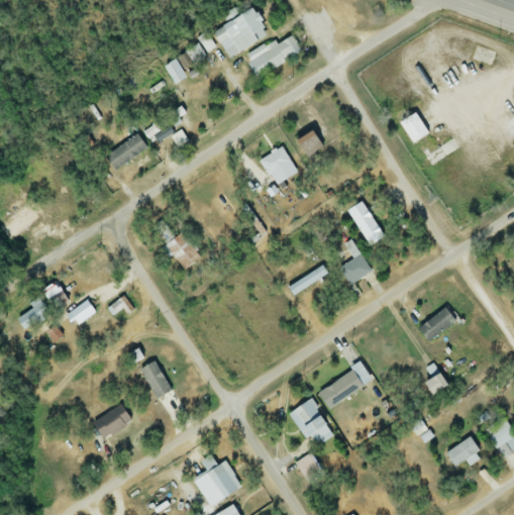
[(213,33),(230,59),(270,32),(252,7),(213,33)]
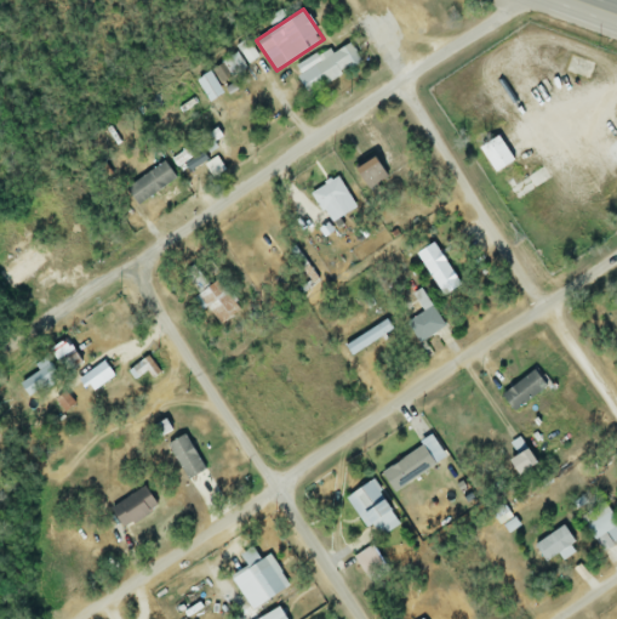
[(364,63),(352,43),(297,75),(308,95),(364,63)]
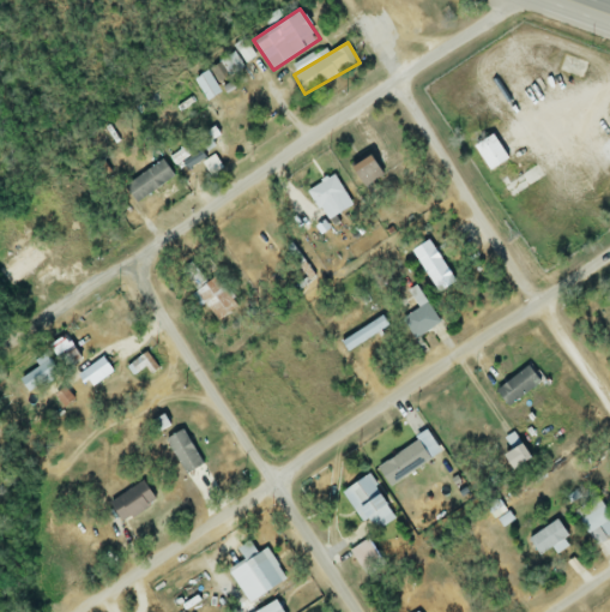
[(17,237),(40,285),(49,280),(25,233),(17,237)]
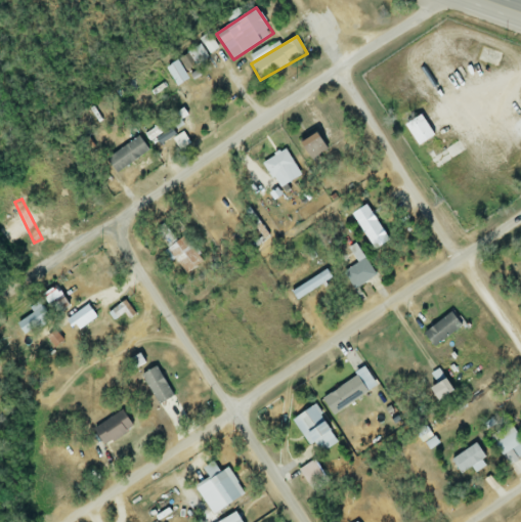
[(375,279),(371,262),(349,267),(353,285),(375,279)]
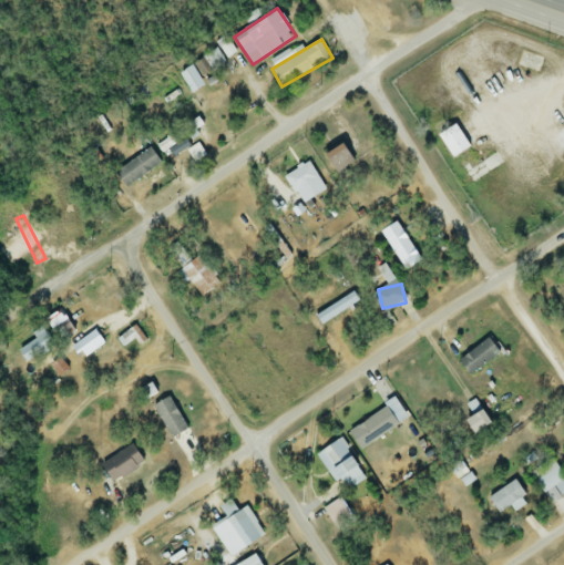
[(342,476),(349,488),(366,478),(341,438),(318,452),(336,481),(342,476)]
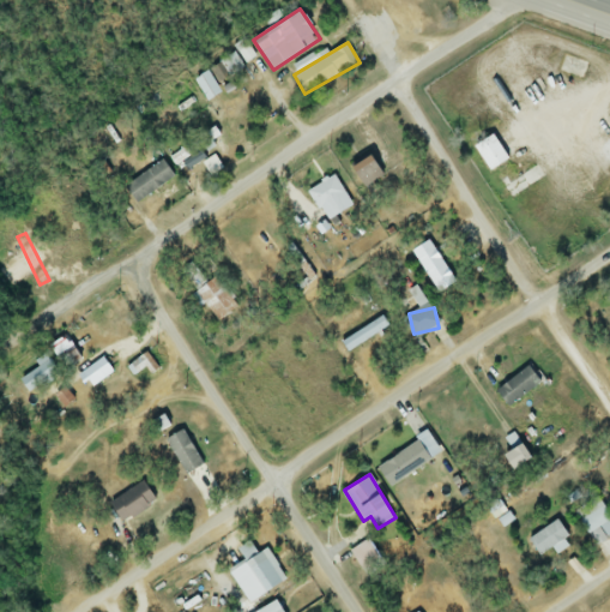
[(125,522),(157,499),(144,480),(112,503),(125,522)]
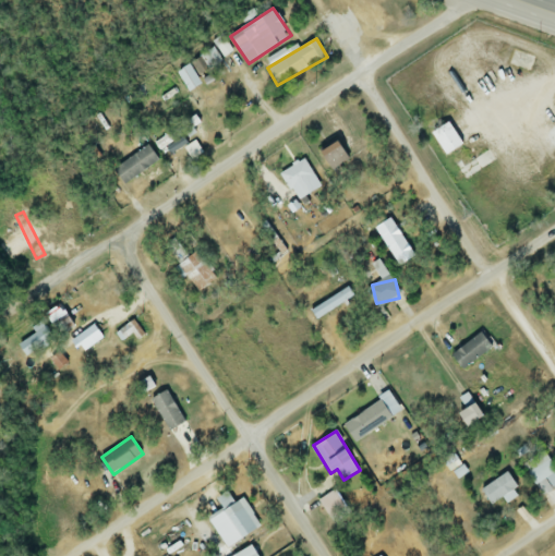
[(554,469),(546,452),(523,462),(532,484),(554,474),(554,469)]
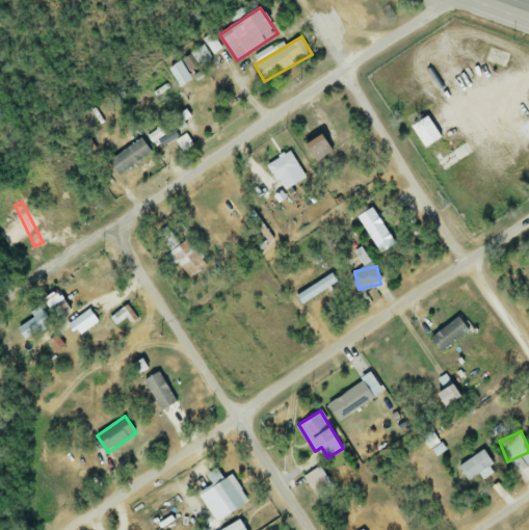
[(458,467),(469,480),(480,473),(483,478),(496,470),(482,450),(458,467)]
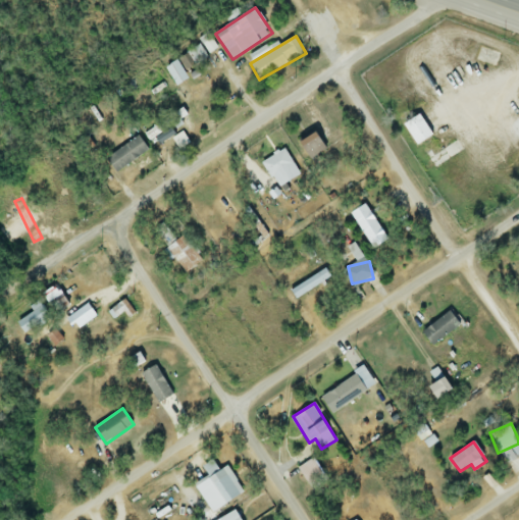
[(244,492),(228,465),(219,470),(214,461),(205,466),(210,475),(196,483),(212,511),(244,492)]
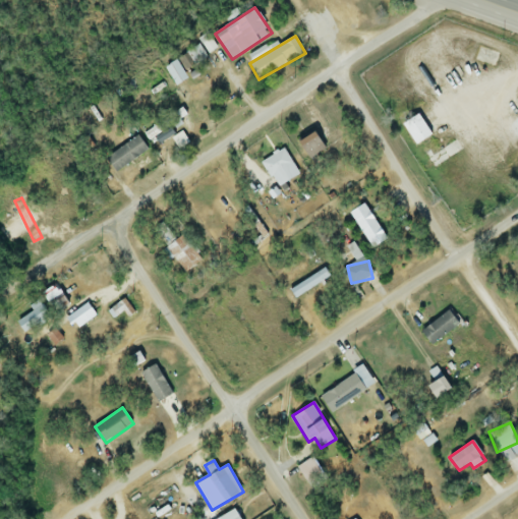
[(240,518),(234,509),(218,518),(240,518)]
